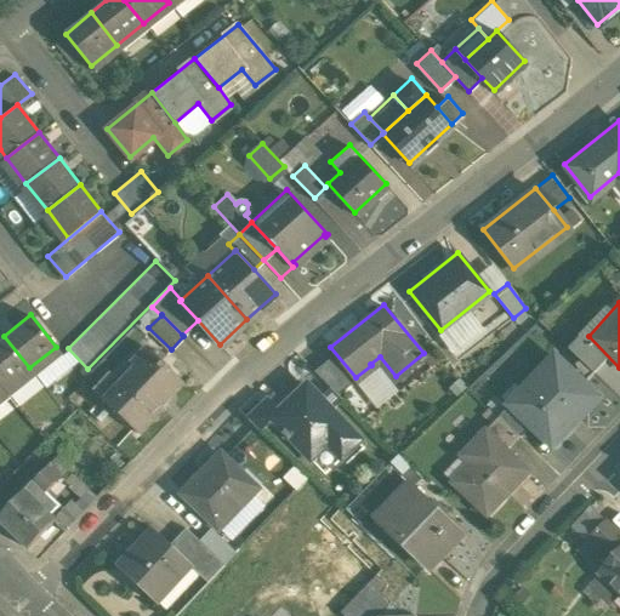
[(601,358),(576,335),(564,347),(589,370),(601,358)]
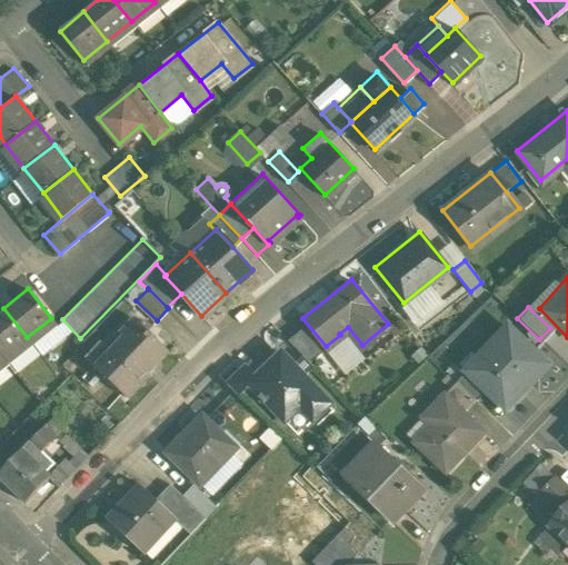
[(3,308),(0,310),(0,350),(5,357),(27,337),(3,308)]
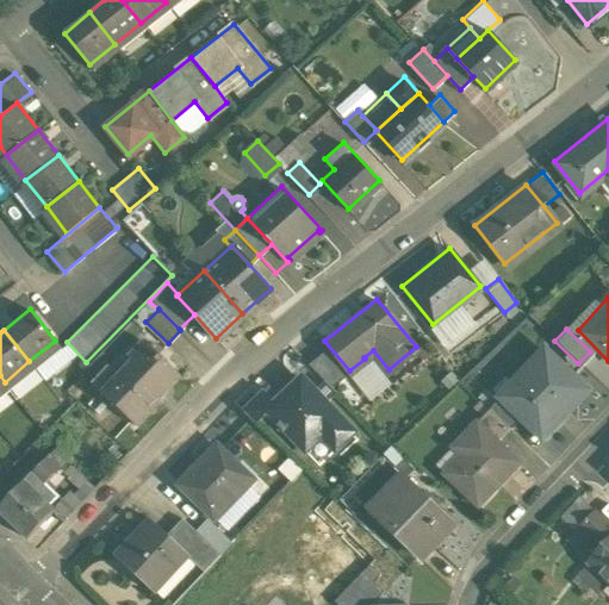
[(140,331),(120,350),(128,357),(147,337),(140,331)]
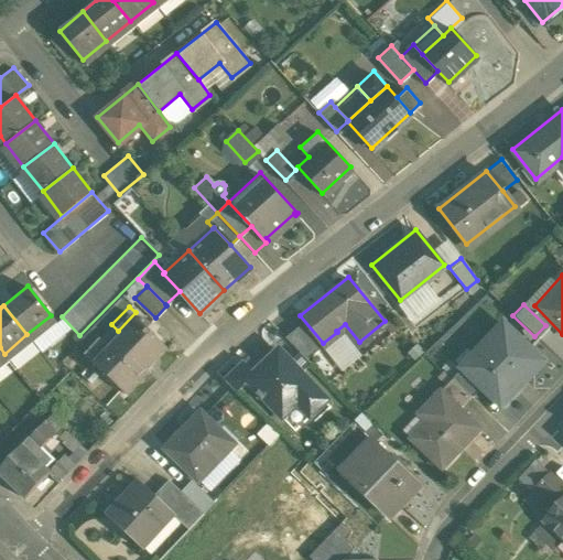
[(164,345),(132,315),(119,330),(125,335),(111,350),(108,347),(94,362),(123,391),(145,368),(143,367),(164,345)]
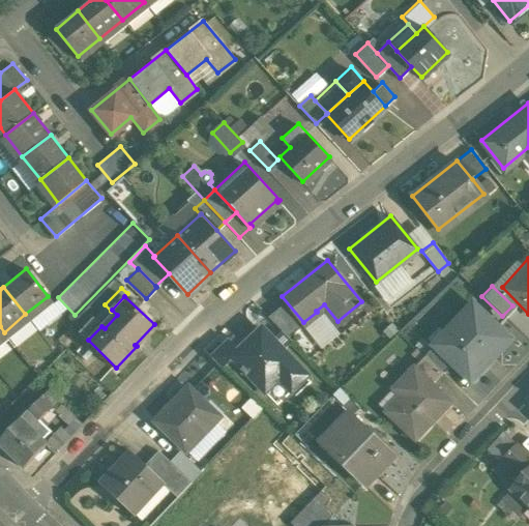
[(470,301),(431,341),(436,346),(434,348),(447,361),(467,379),(481,363),(478,360),(504,333),(470,301)]
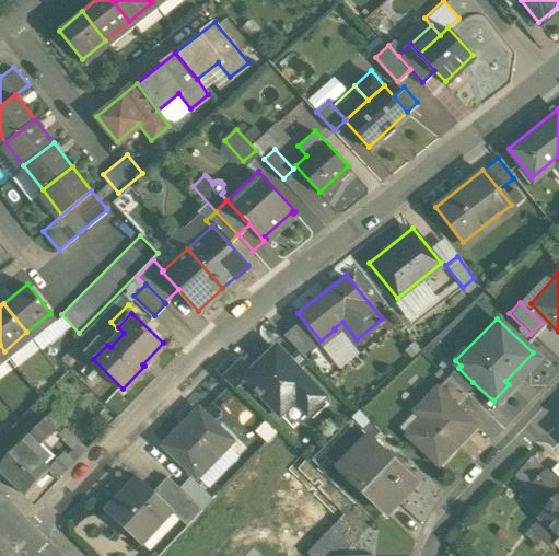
[(315,345),(297,321),(282,333),(295,347),(303,355),(315,345)]
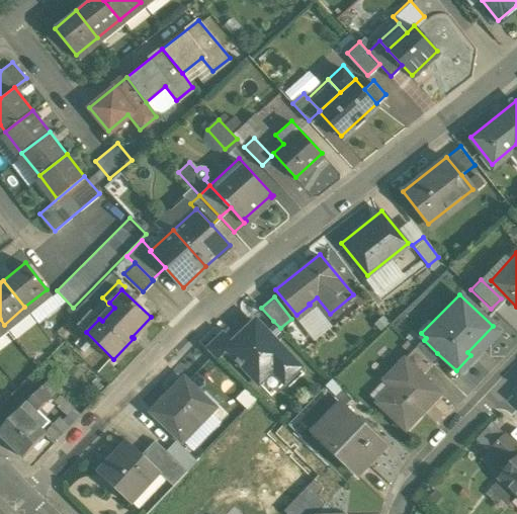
[(273,321),(265,329),(254,318),(232,340),(224,348),(225,349),(235,359),(233,360),(237,364),(239,362),(259,382),(272,369),(282,379),(298,363),(275,340),(284,331),(280,328),(273,321)]
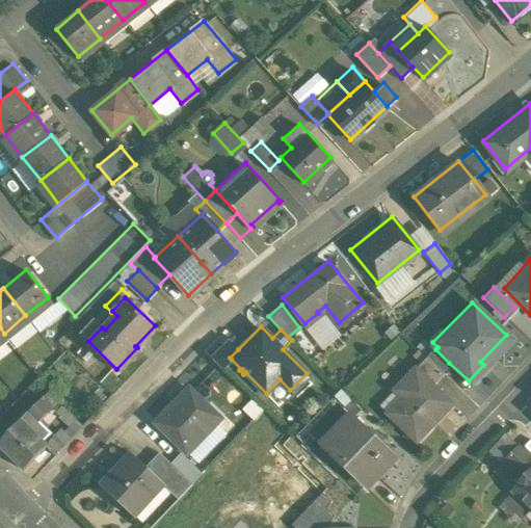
[(228,340),(211,358),(222,368),(231,359),(230,358),(238,349),(228,340)]
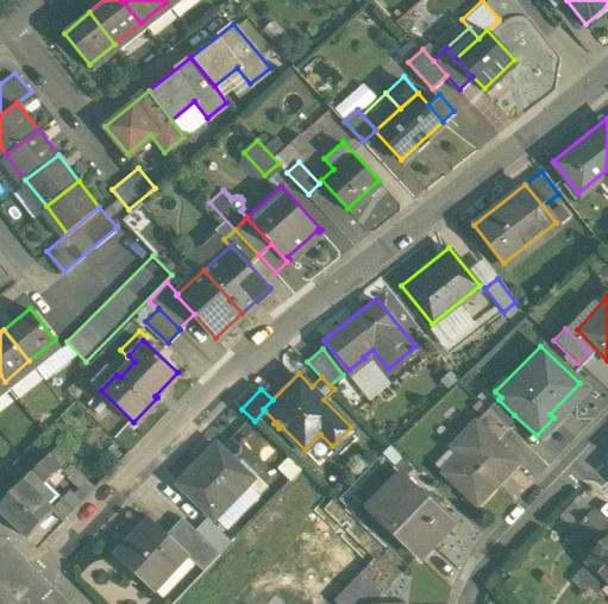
[(514,415),(499,400),(501,397),(495,391),(484,403),(486,406),(506,425),(514,415)]
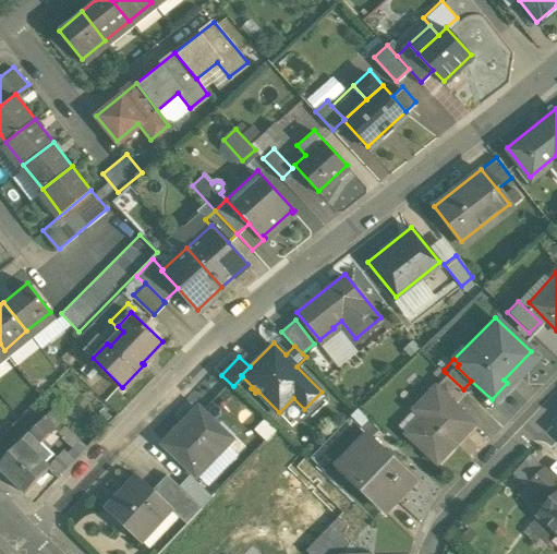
[(463,389),(445,372),(433,384),(451,401),(463,389)]
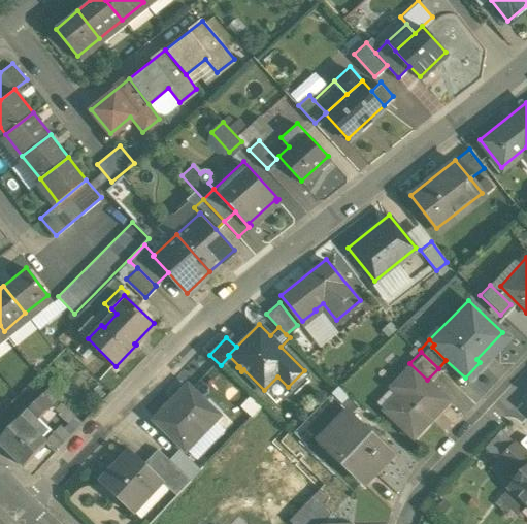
[(427,380),(409,363),(395,379),(402,386),(382,408),(409,435),(446,397),(427,380)]
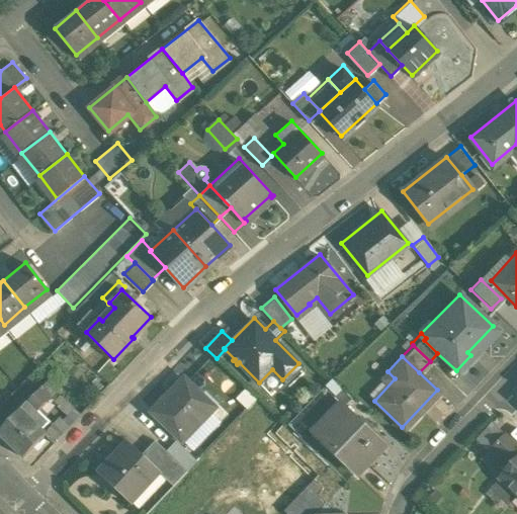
[(182,376),(151,410),(180,437),(211,405),(182,376)]
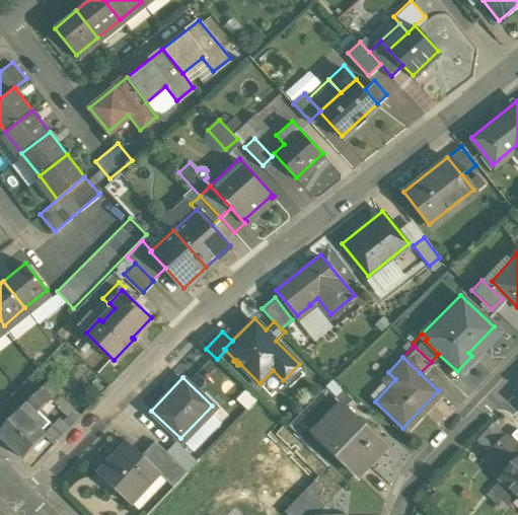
[(39,385),(24,400),(34,410),(49,395),(39,385)]
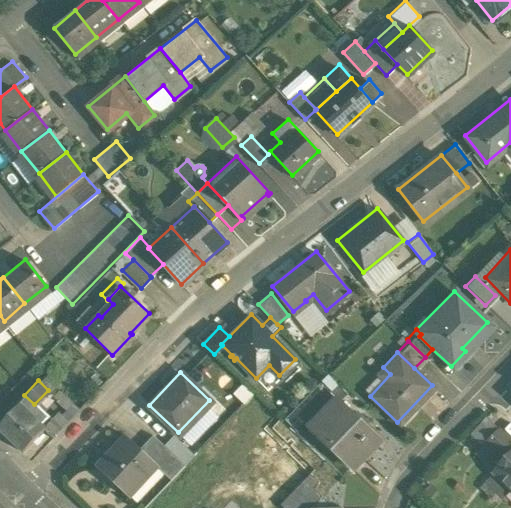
[(79,408),(58,388),(52,394),(69,411),(73,415),(79,408)]
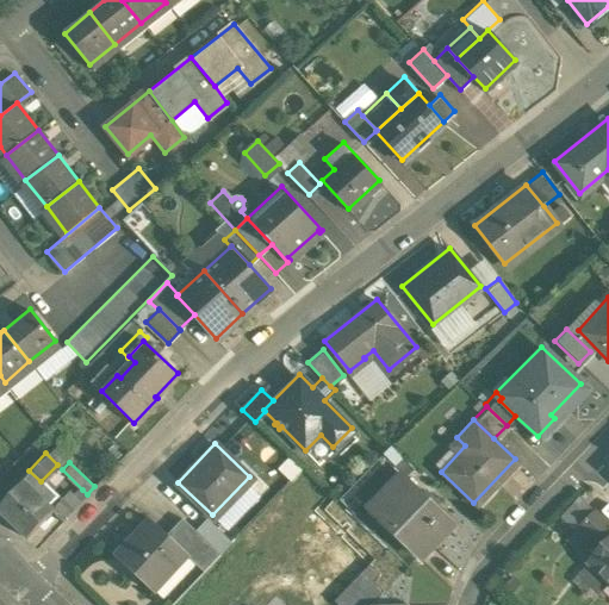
[(29,471),(0,500),(0,509),(28,535),(51,510),(54,509),(51,506),(48,503),(55,496),(41,481),(29,471)]
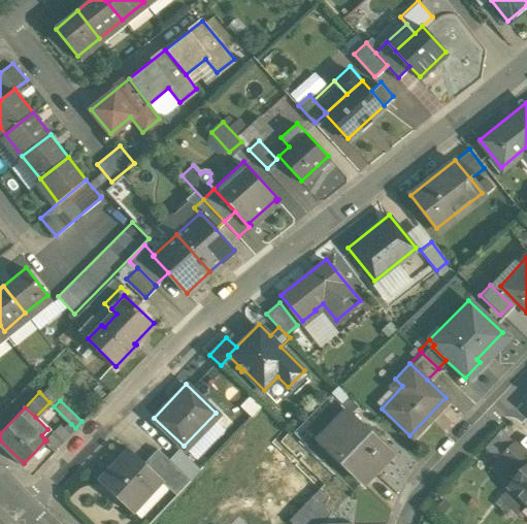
[(337,424),(320,440),(360,481),(388,453),(352,417),(341,428),(337,424)]
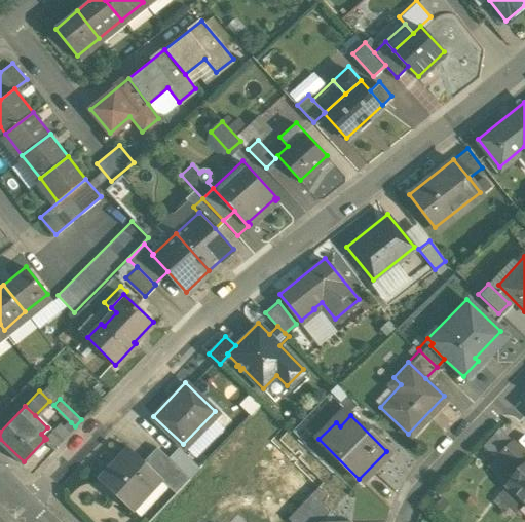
[(59,422),(44,437),(46,439),(44,440),(53,448),(61,441),(69,432),(59,422)]
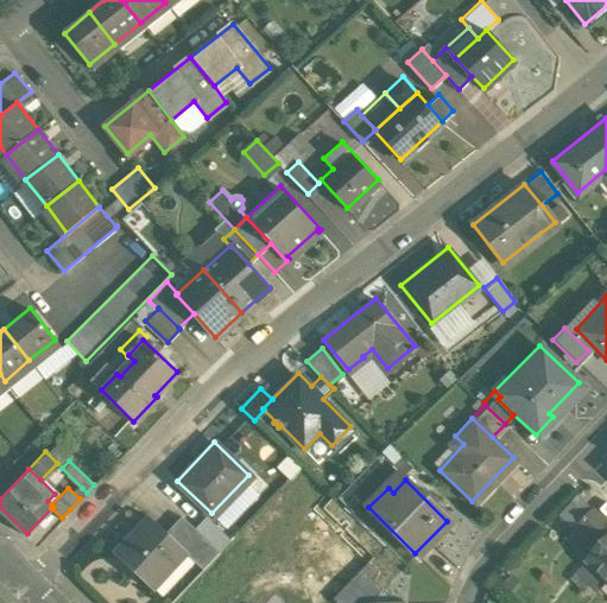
[(606,531),(606,525),(589,508),(575,524),(596,544),(606,531)]
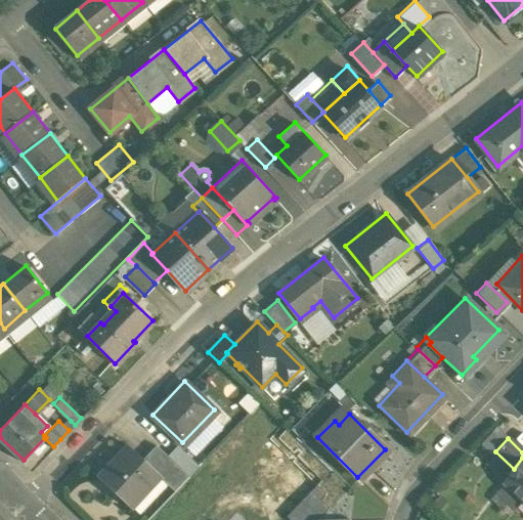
[(142,458),(126,442),(96,474),(131,508),(161,477),(162,476),(142,458)]
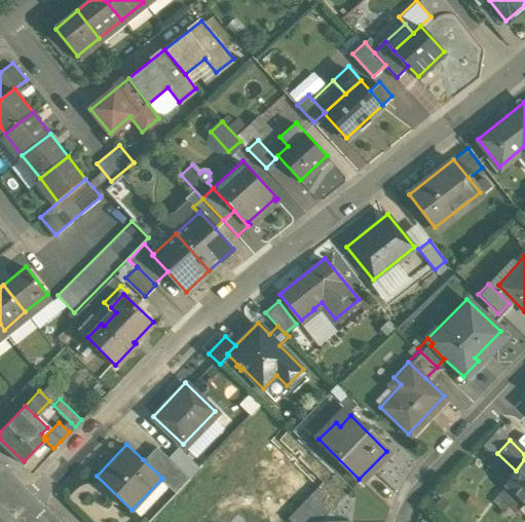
[(169,456),(156,445),(143,459),(162,478),(161,479),(175,491),(189,477),(169,456)]
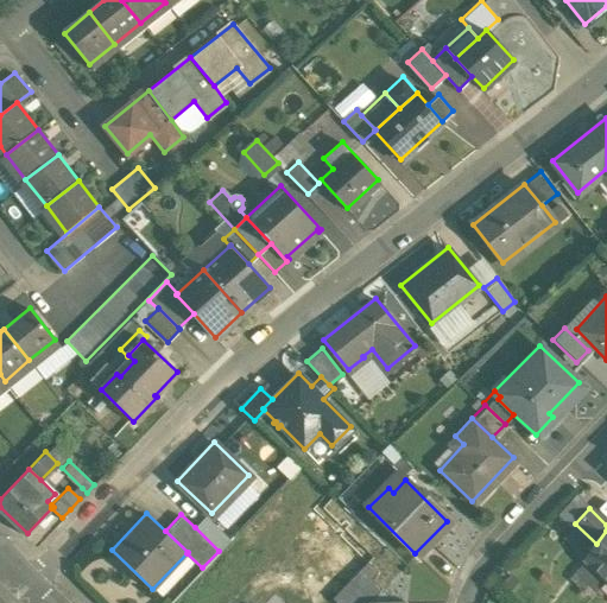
[(229,539),(207,516),(195,527),(219,551),(229,539)]
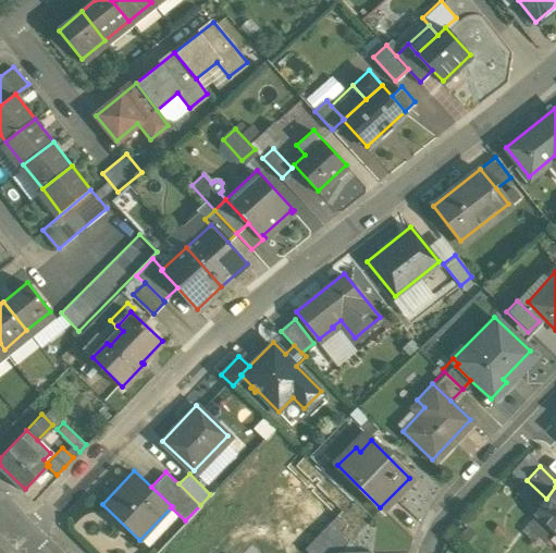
[(555,526),(555,487),(546,499),(533,512),(553,530),(555,526)]
